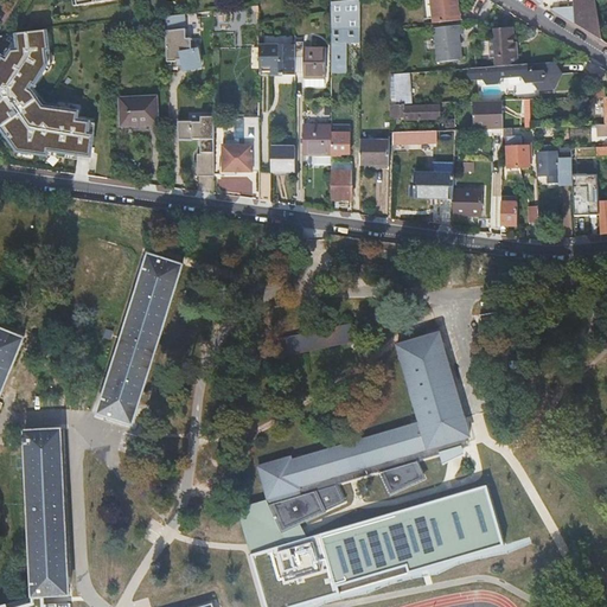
[(350,44),(360,44),(360,0),(349,0),(332,1),(332,13),(332,63),(347,64),(347,44),(350,44)]
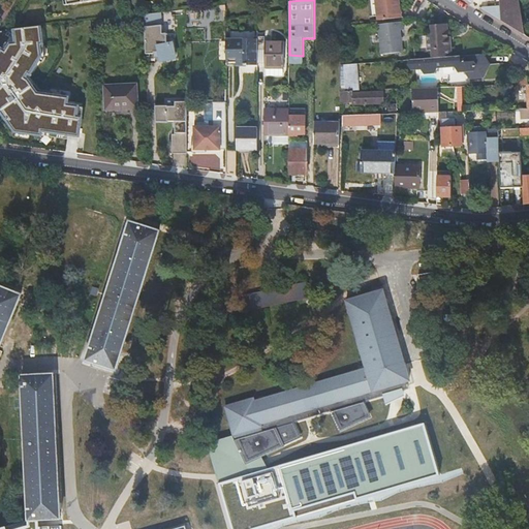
[(399,0),(375,0),(378,20),(401,18),(399,0)]
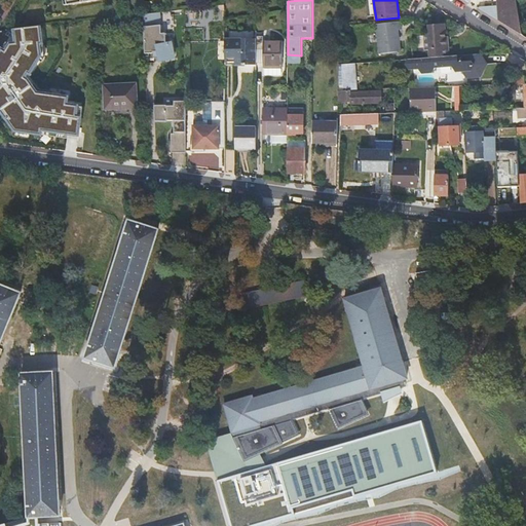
[(462,0),(470,4),(471,0),(497,0),(498,6),(485,10),(483,12),(522,36),(516,0),(462,0)]
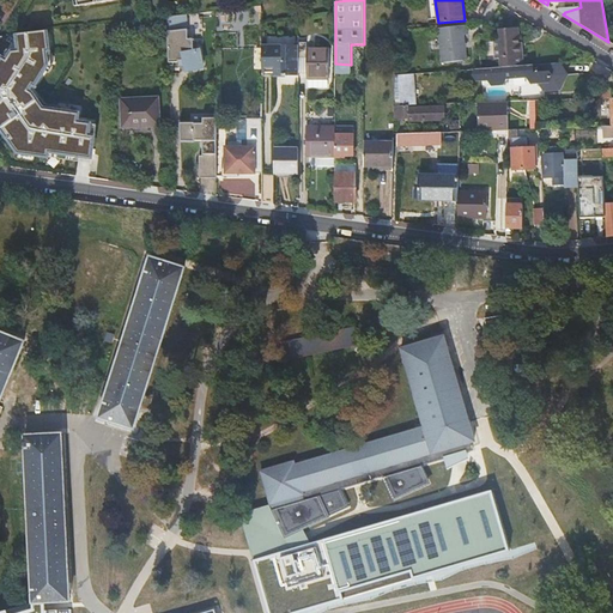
[(171,28),(189,28),(189,14),(170,14),(171,28)]
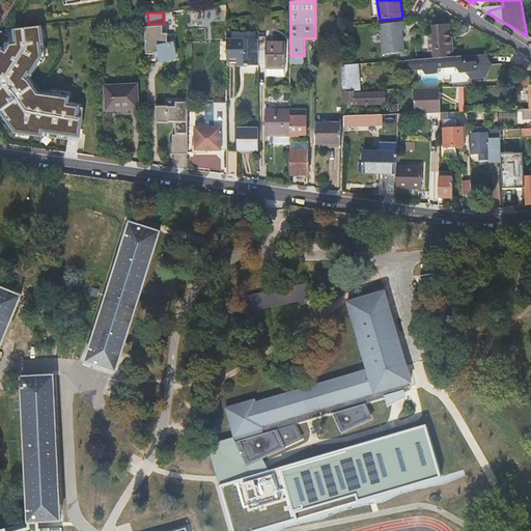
[(406,22),(381,24),(383,54),(406,52),(402,30),(406,30),(406,22)]
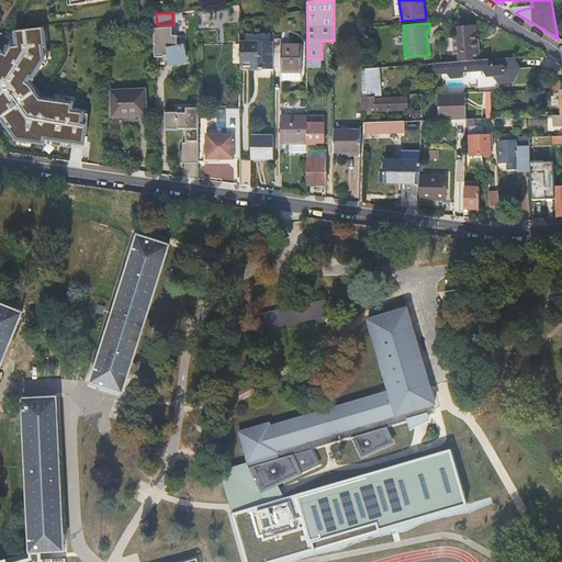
[(172,36),(171,26),(154,29),(155,57),(163,57),(163,55),(169,55),(170,65),(186,63),(182,46),(177,47),(177,36),(172,36)]
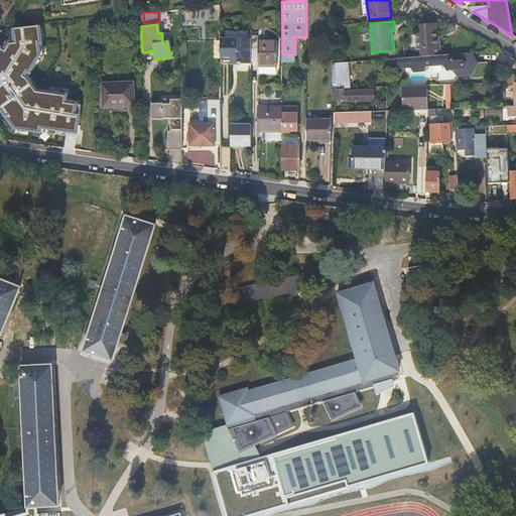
[(422,49),(423,56),(441,55),(440,39),(438,39),(438,36),(437,24),(421,25),(422,34),(418,34),(419,49),(422,49)]
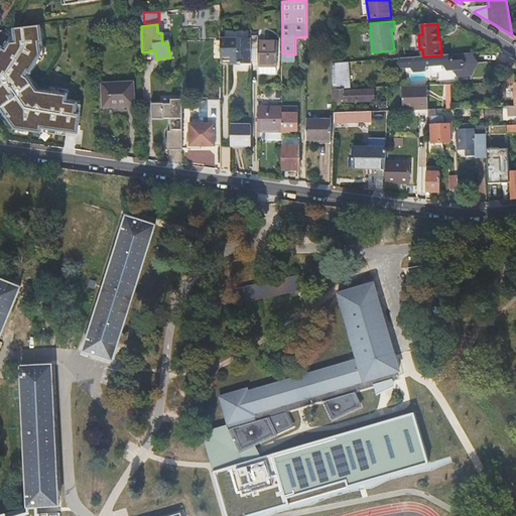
[(0,103),(17,127),(79,134),(84,106),(71,104),(72,96),(39,93),(30,80),(46,57),(44,27),(18,28),(20,41),(14,42),(11,49),(5,46),(0,54),(0,103)]
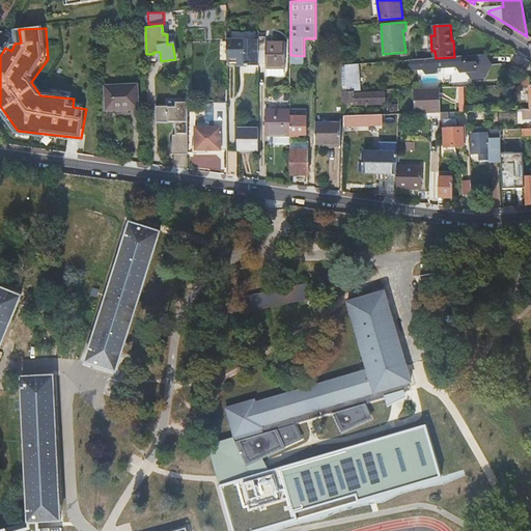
[(266,37),(258,37),(258,39),(258,51),(266,51),(266,68),(284,68),(284,42),(266,42),(266,37)]
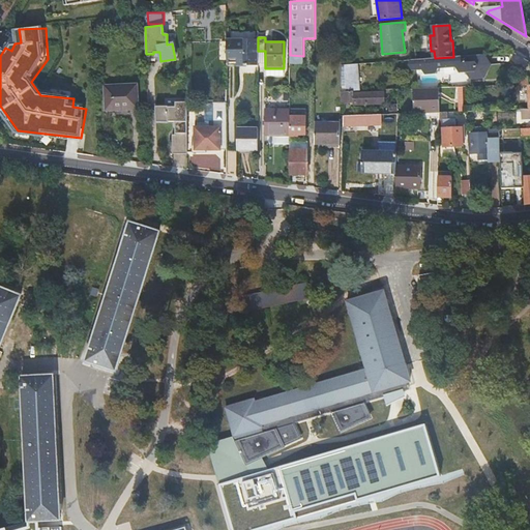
[(258,39),(226,39),(227,65),(258,65),(258,51),(258,39)]
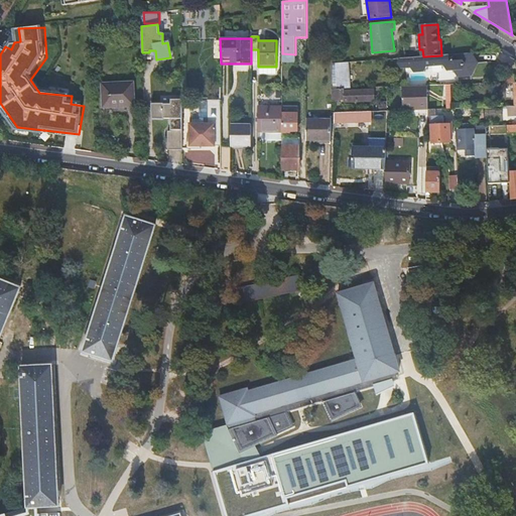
[(295,54),(282,53),(282,88),(297,88),(297,54),(295,54)]
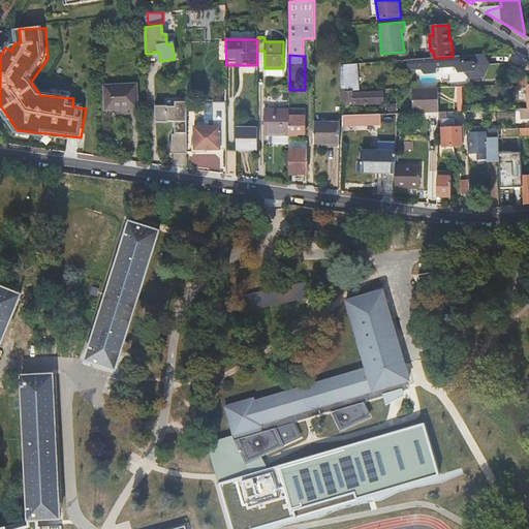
[(416,60),(411,60),(409,65),(412,69),(422,68),(425,73),(435,72),(437,68),(456,66),(456,68),(455,68),(457,73),(464,73),(470,78),(483,76),(489,64),(481,55),(453,57),(434,58),(416,60)]
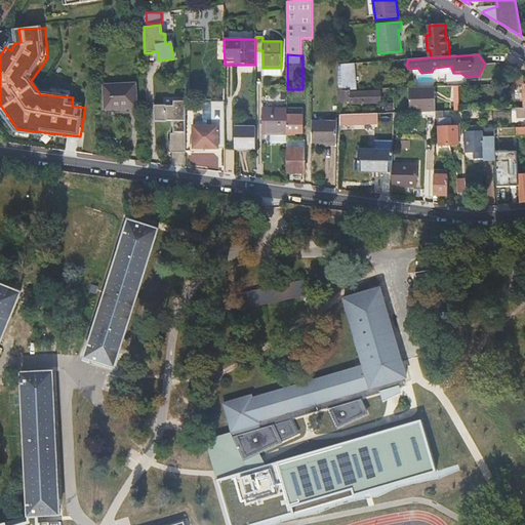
[(350,91),(357,90),(356,84),(351,82),(351,74),(356,71),(355,64),(341,65),(342,91),(350,91)]
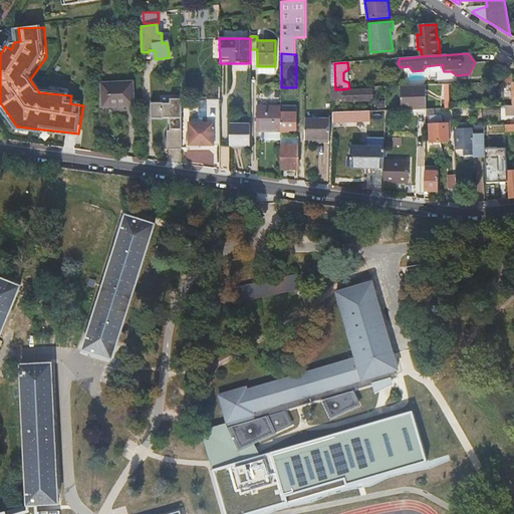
[(133,82),(102,84),(103,106),(134,105),(133,82)]
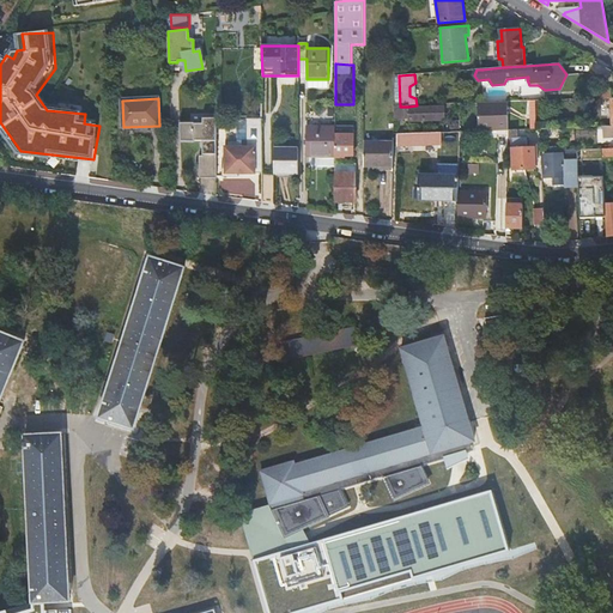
[(498,131),(508,131),(508,102),(478,103),(479,132),(498,131)]
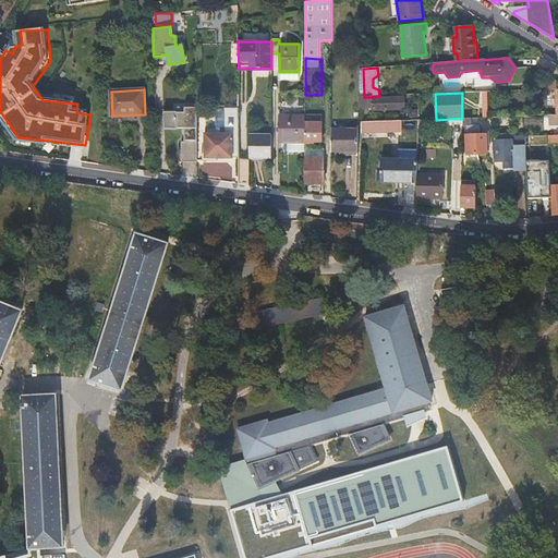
[(373,99),(372,97),(364,97),(359,97),(359,109),(372,109),(373,111),(397,110),(397,107),(404,107),(404,98),(373,99)]
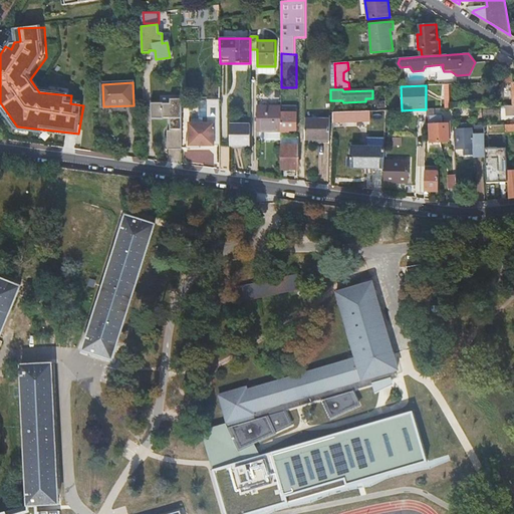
[(167,151),(181,150),(181,98),(170,99),(170,103),(163,103),(151,103),(151,118),(163,118),(163,117),(169,117),(170,132),(167,132),(167,151)]
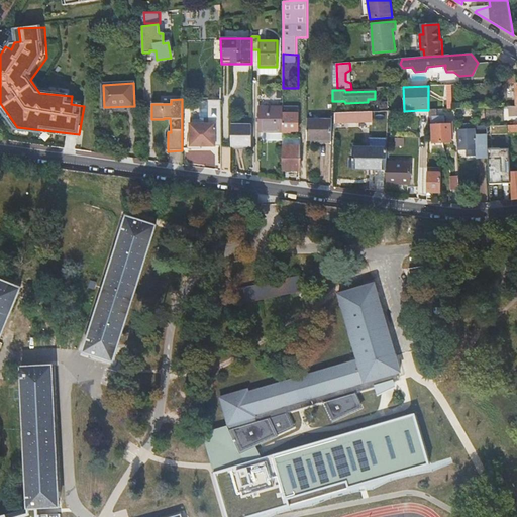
[(201,146),(221,146),(221,101),(209,101),(209,125),(191,125),(191,149),(201,149),(201,146)]
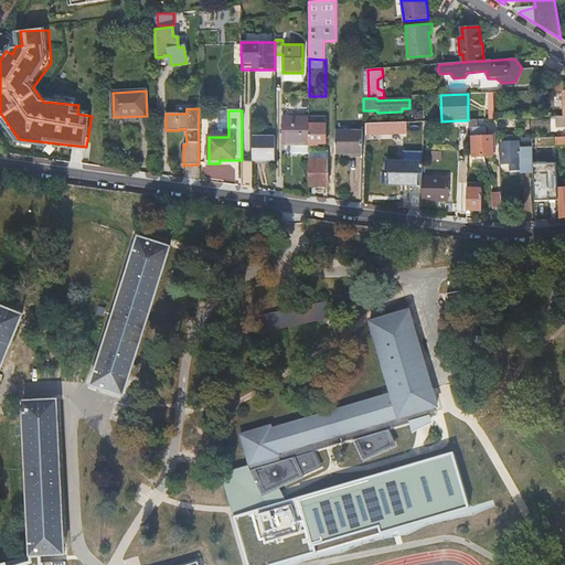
[(309,153),(309,151),(309,145),(309,117),(283,117),(283,145),(292,145),(292,153),(309,153)]
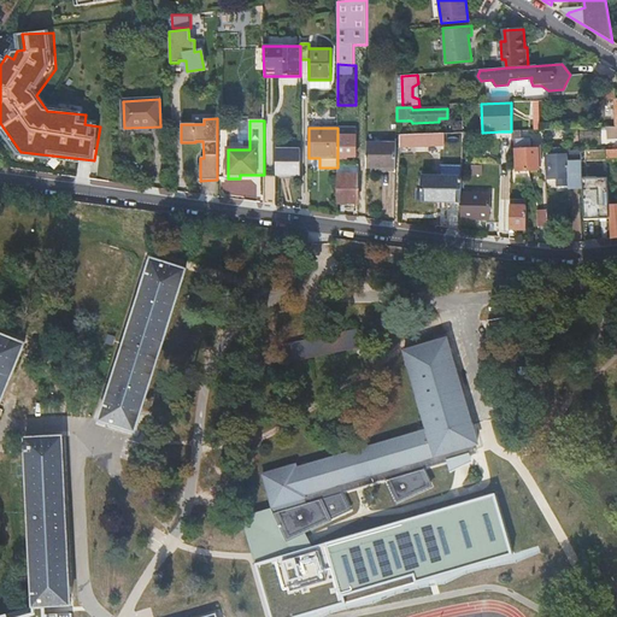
[(338,128),(338,158),(347,158),(348,154),(356,154),(356,128),(338,128)]
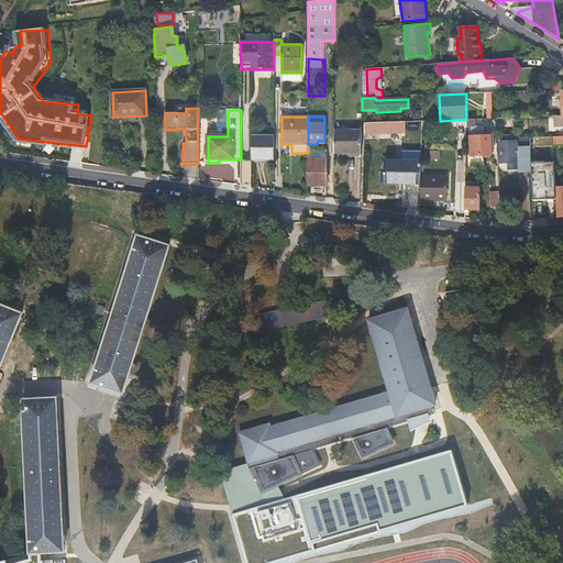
[(496,127),(508,127),(507,118),(496,118),(496,127)]
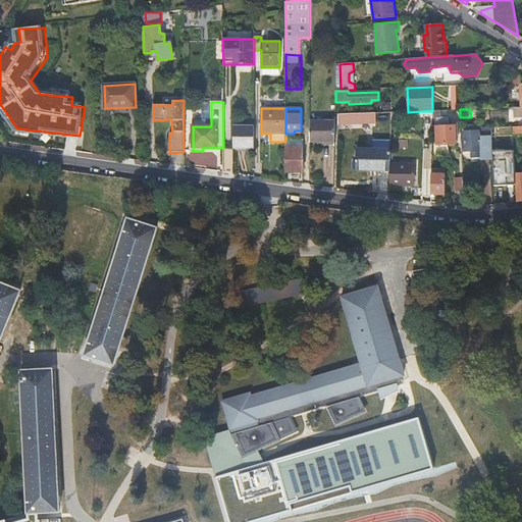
[(471,117),(479,117),(478,109),(470,109),(471,117)]
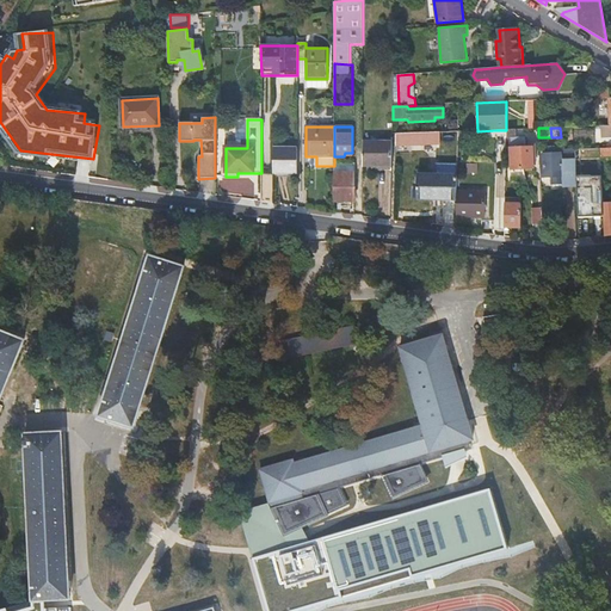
[(528,129),(510,130),(510,143),(528,143),(528,129)]
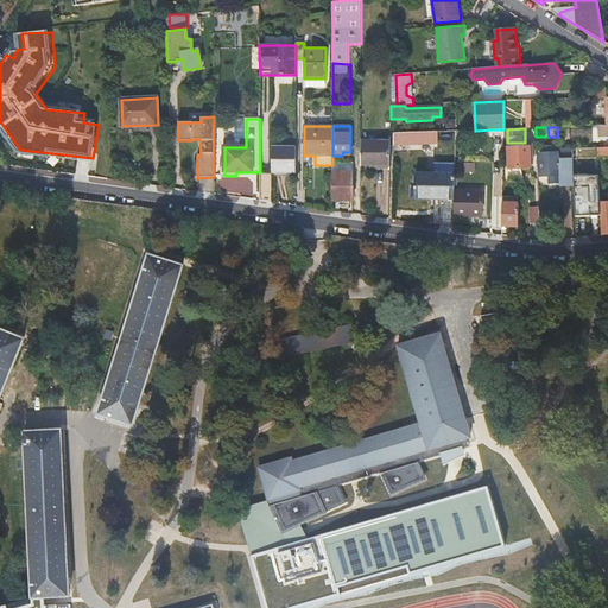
[(393,144),(424,143),(425,132),(393,133),(393,144)]
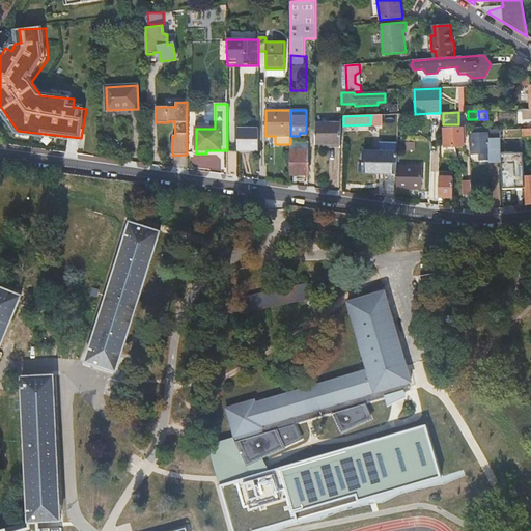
[(380,124),(380,115),(371,115),(370,124),(380,124)]
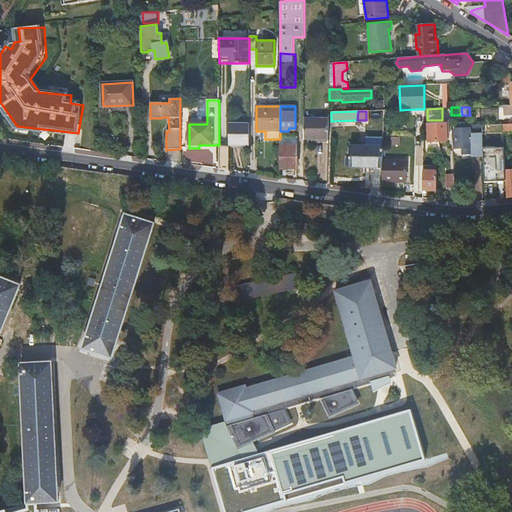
[(312,140),(328,140),(328,120),(318,120),(303,119),(303,140),(312,140)]
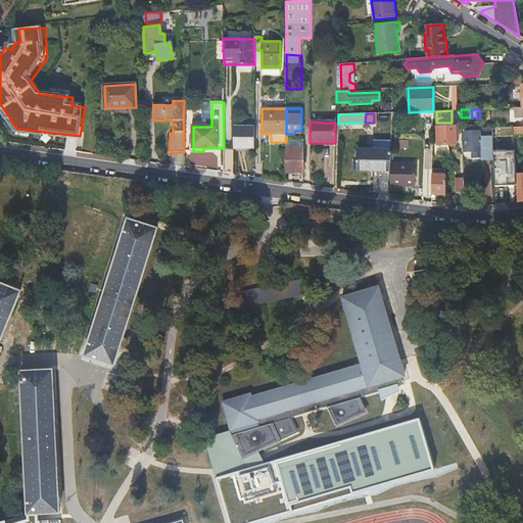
[(456,144),(456,127),(437,127),(437,145),(456,144)]
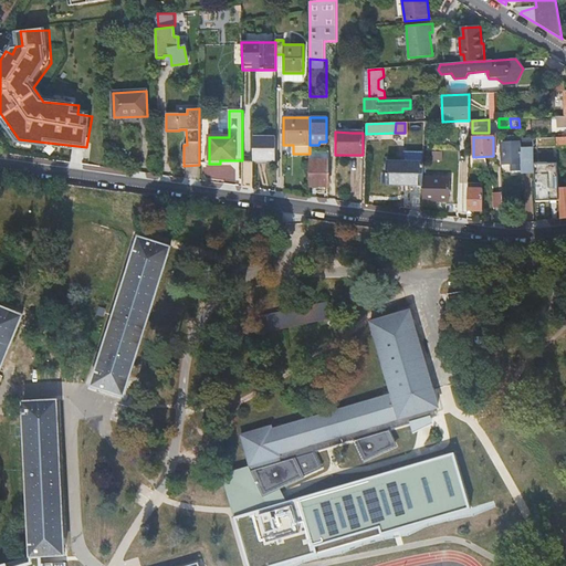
[(543,147),(556,146),(556,145),(556,137),(532,138),(533,149),(533,153),(543,153),(543,147)]
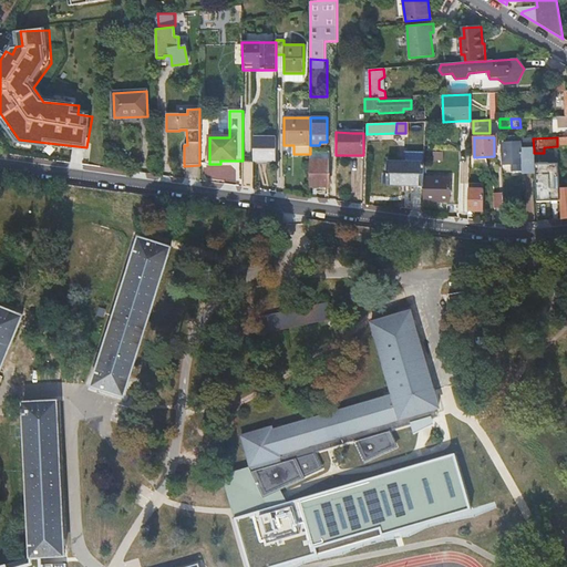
[(254,161),(276,162),(276,138),(254,138),(254,161)]
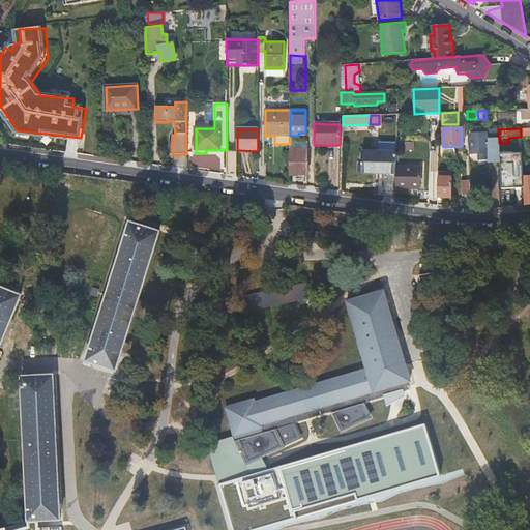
[(500,162),(499,143),(499,140),(487,140),(487,134),(470,135),(471,154),(487,153),(488,162),(500,162)]
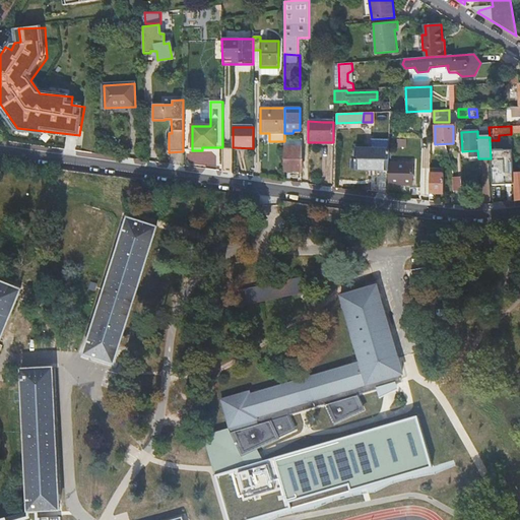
[(283,171),(302,171),(302,148),(284,148),(283,171)]
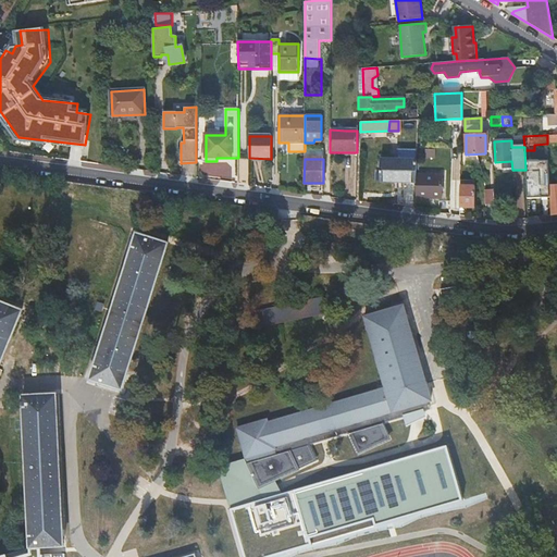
[(416,175),(417,161),(388,160),(387,181),(416,182),(416,175)]
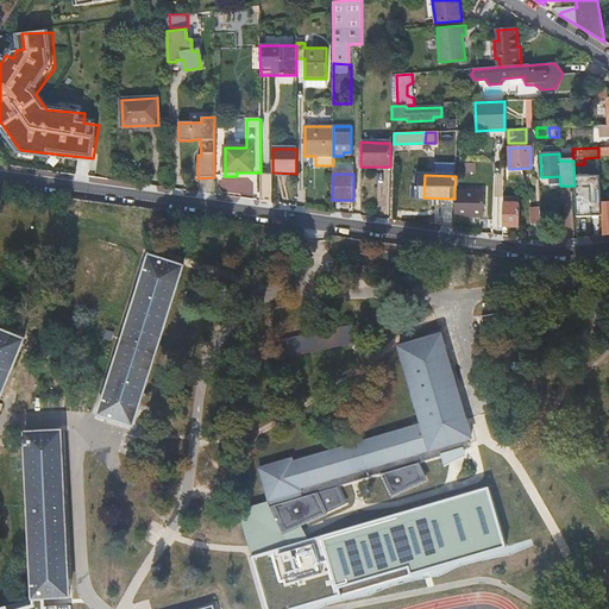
[(601,203),(600,183),(600,175),(582,175),(583,205),(590,203),(601,203)]
